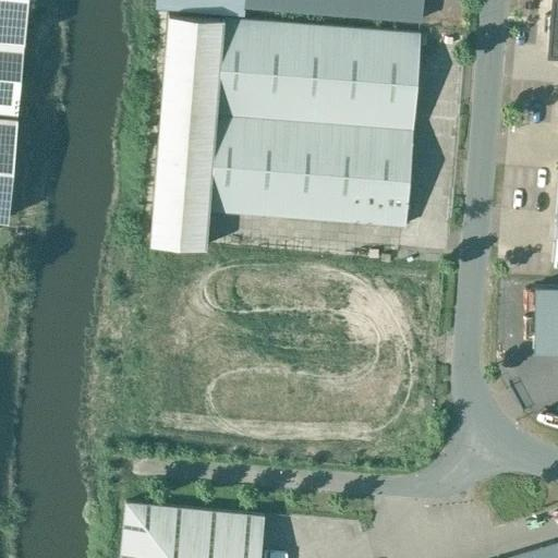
[(242,0),(242,7),(417,21),(419,0),(242,0)]
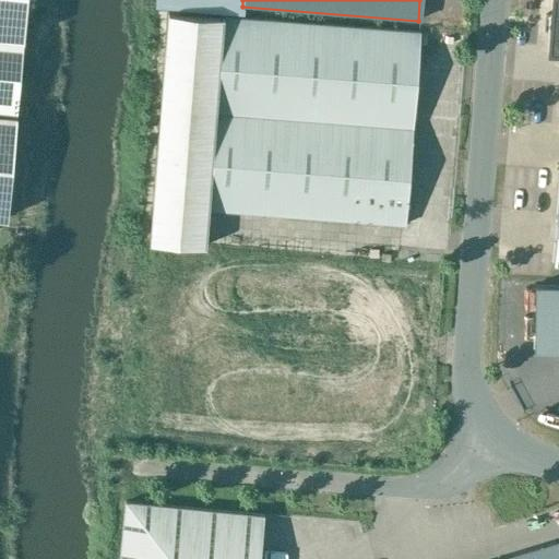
[(558,52),(558,0),(551,0),(548,52),(558,52)]
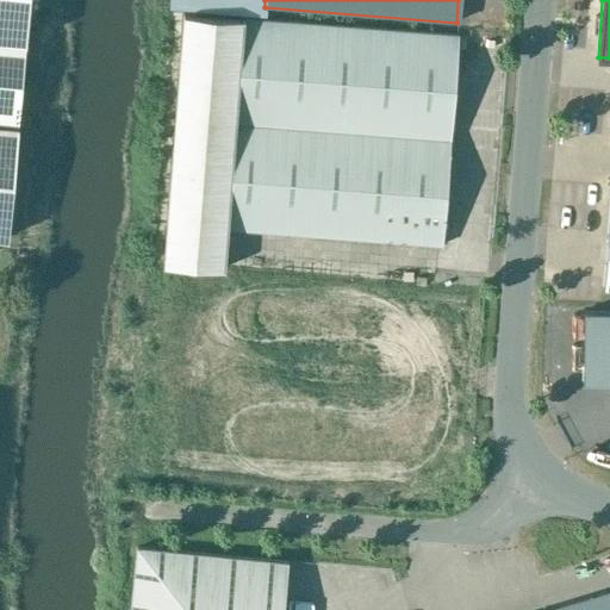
[(455,36),(241,19),(182,14),(162,263),(221,267),(224,230),(440,247),(455,36)]
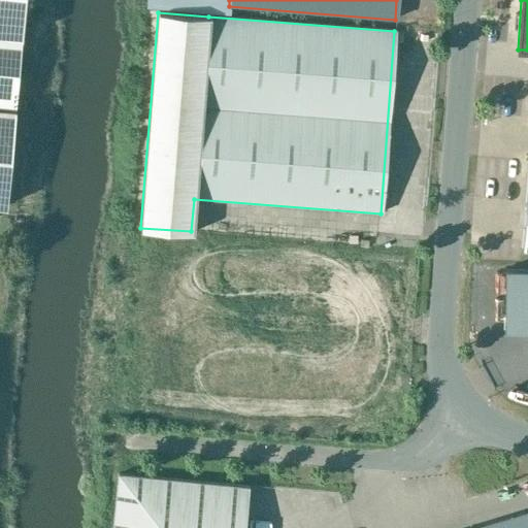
[(0,104),(18,106),(23,39),(0,37),(0,104)]
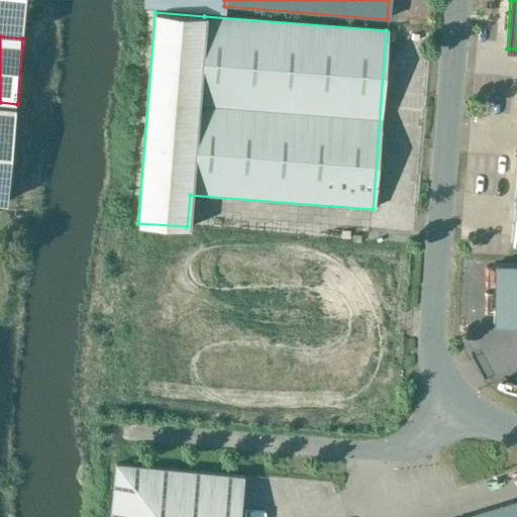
[(0,202),(10,203),(17,108),(0,106),(0,202)]
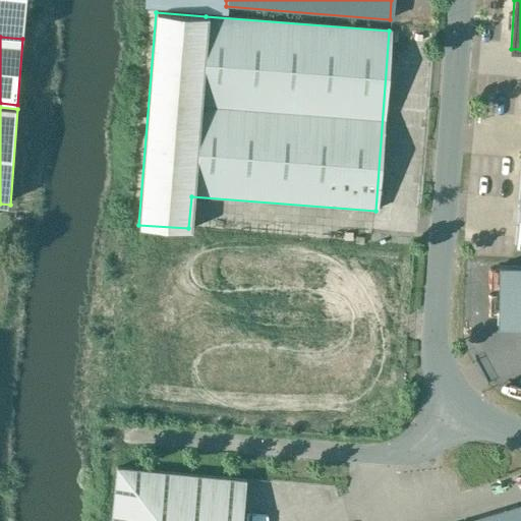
[(520,333),(520,271),(500,272),(499,333),(520,333)]
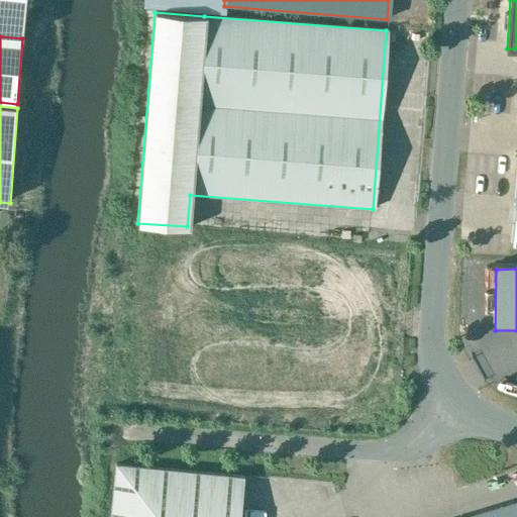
[(239,516),(243,476),(115,463),(110,516),(239,516)]
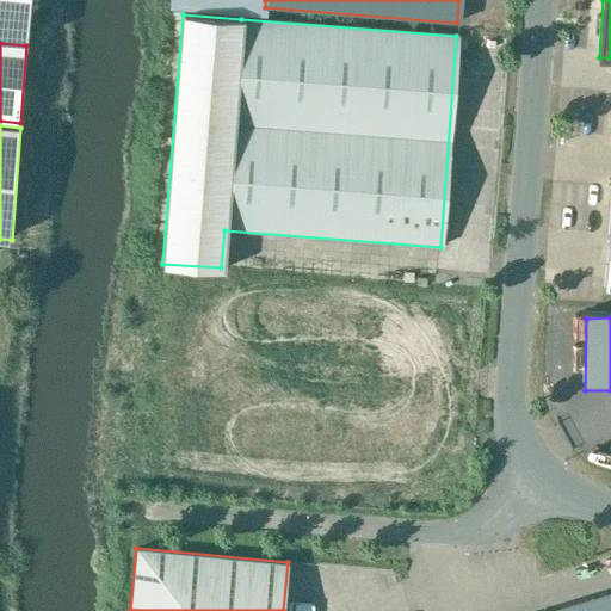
[(610,610),(610,593),(551,610),(610,610)]
